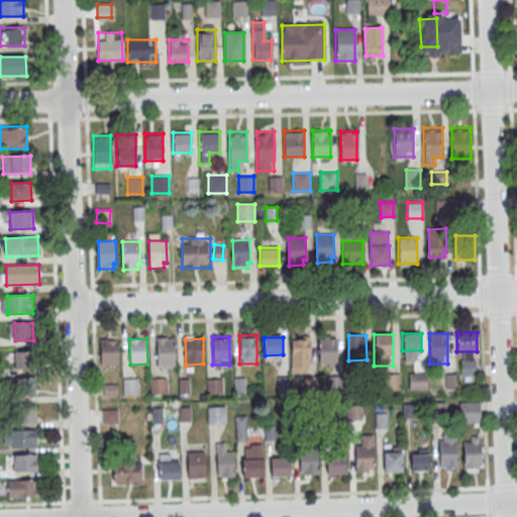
[(319,339),(337,338),(337,364),(320,364),(319,339)]
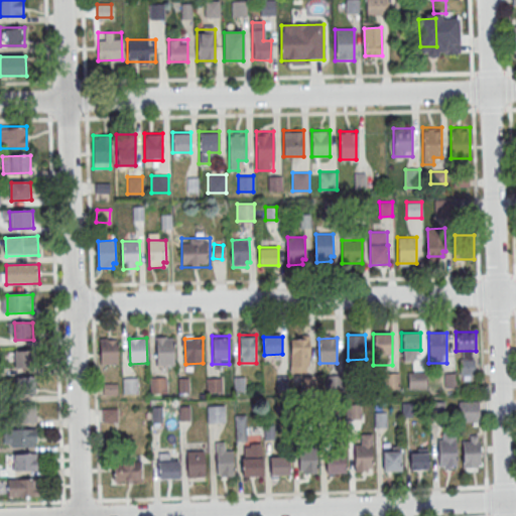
[(118,364),(118,339),(99,339),(99,364),(118,364)]
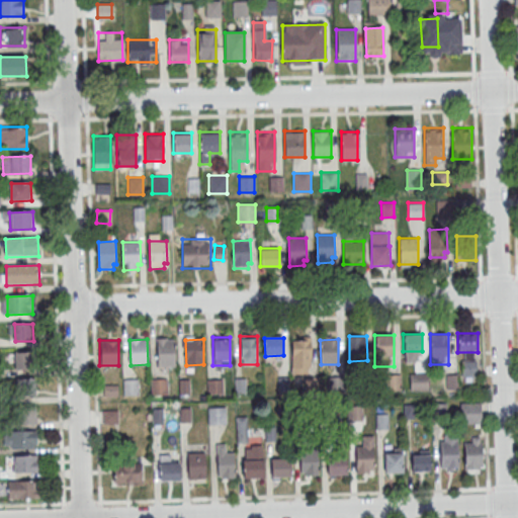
[(157,341),(175,340),(175,365),(158,365),(157,341)]
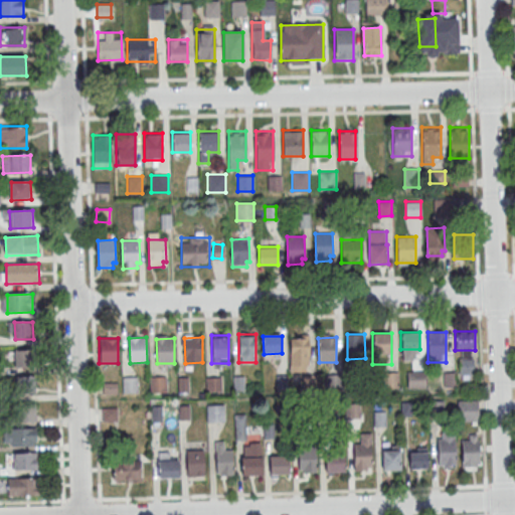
[(291,339),(309,339),(310,364),(292,364),(291,339)]
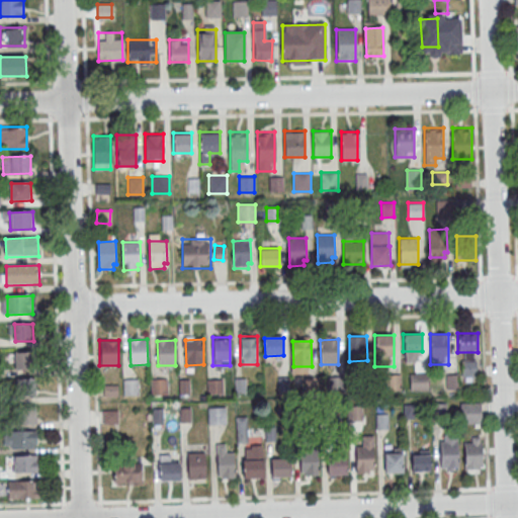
[(16,353),(34,352),(34,369),(16,370),(16,353)]
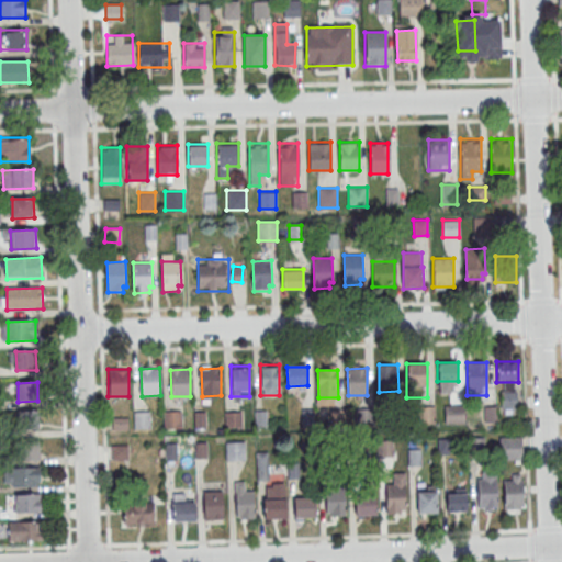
[(501,391),(501,407),(517,407),(517,391),(501,391)]
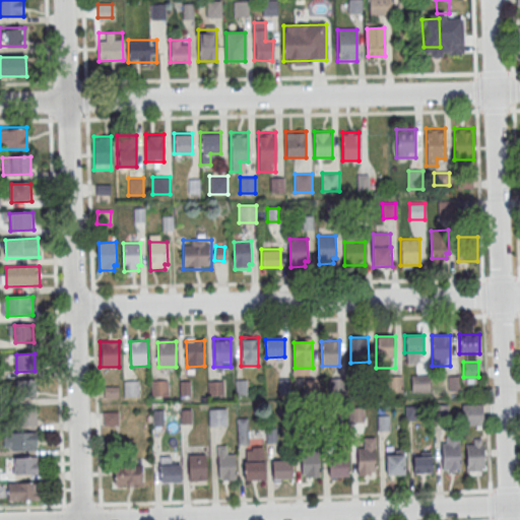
[(432,391),(432,376),(414,376),(414,391),(432,391)]
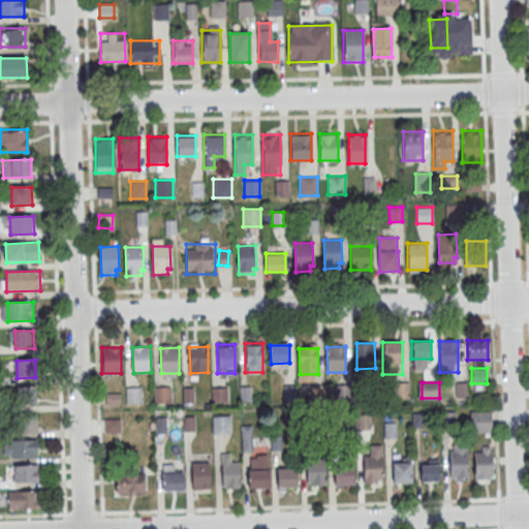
[(457,397),(465,397),(465,384),(457,384),(457,397)]
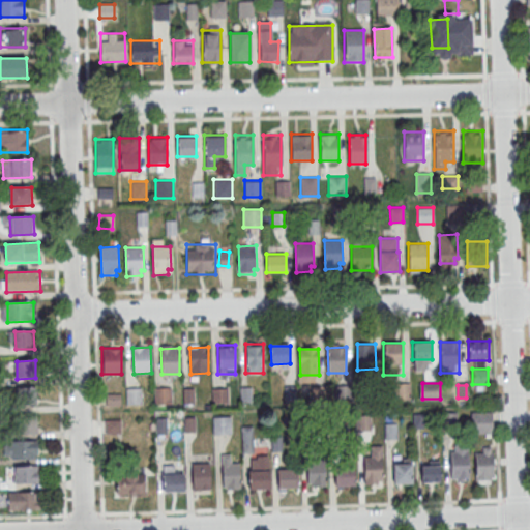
[(18,388),(36,387),(37,405),(18,406),(18,388)]
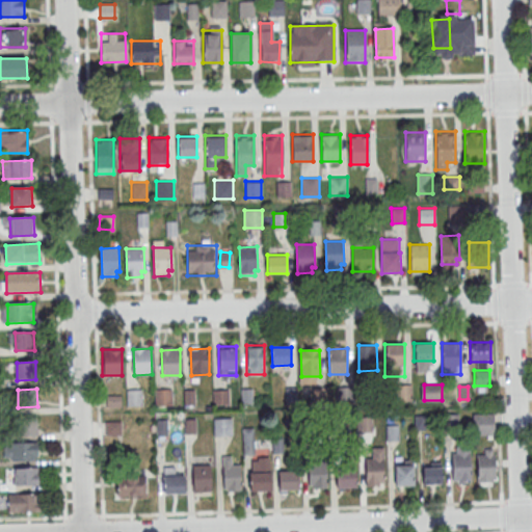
[(127,405),(142,405),(142,389),(127,389),(127,405)]
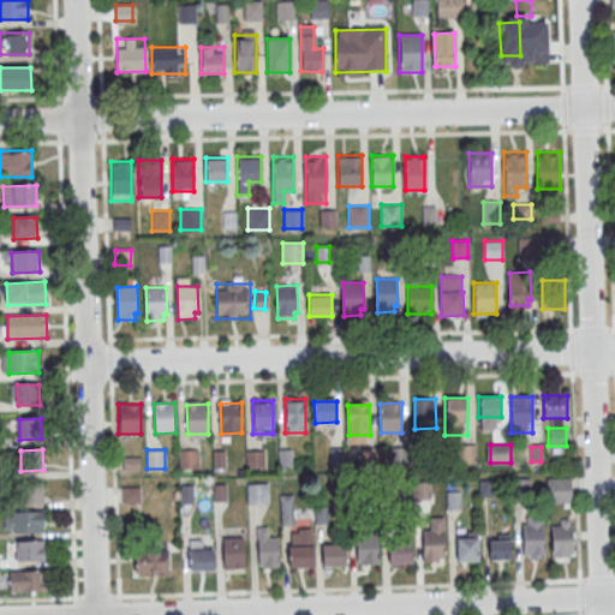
[(197,449),(179,449),(179,467),(197,467),(197,449)]
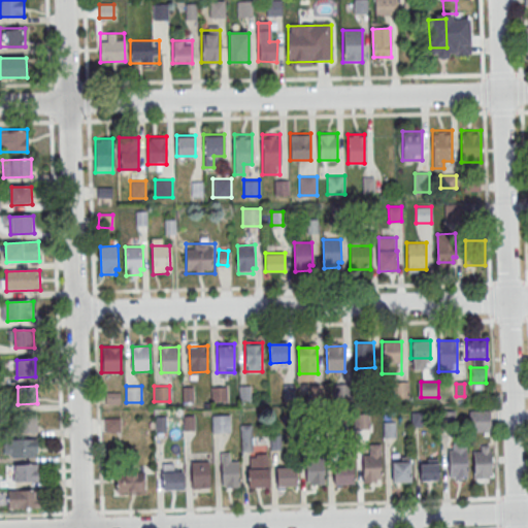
[(226,400),(226,387),(211,387),(211,400),(226,400)]
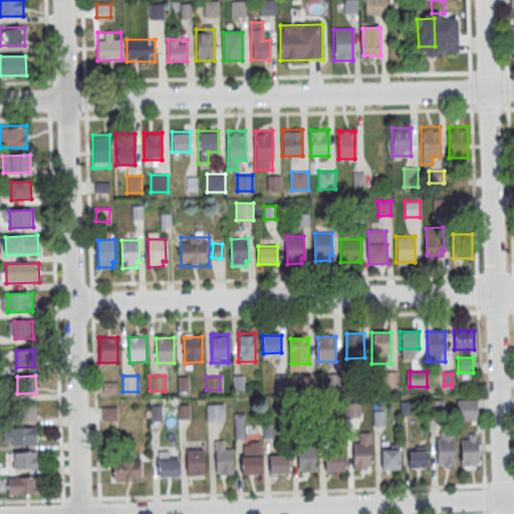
[(457,399),(457,421),(477,421),(477,399),(457,399)]
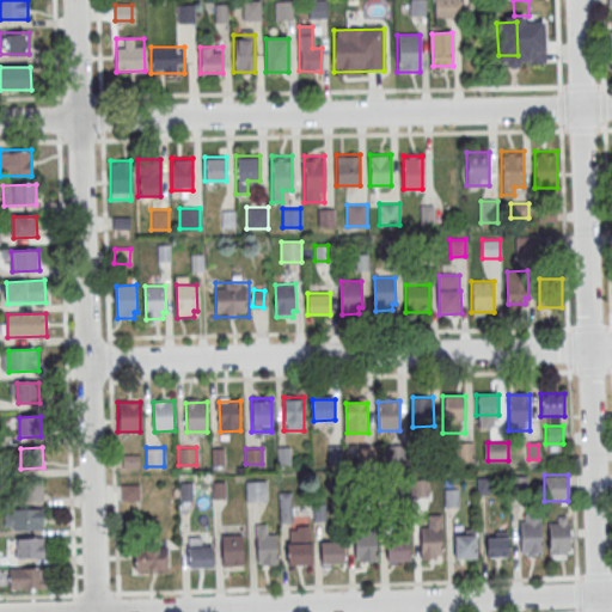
[(22,482),(44,481),(44,501),(23,502),(22,482)]
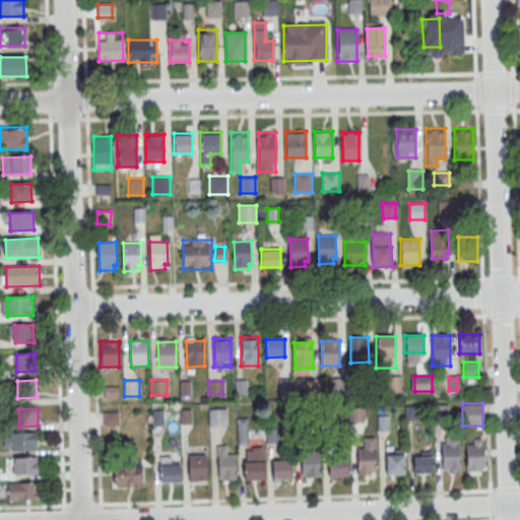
[(208,426),(226,426),(228,408),(208,408),(208,426)]
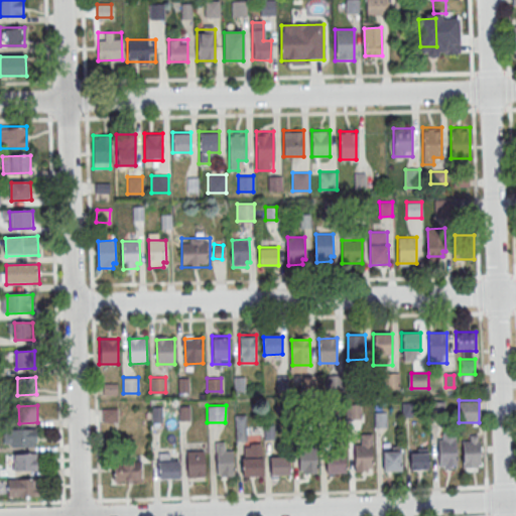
[(348,405),(348,418),(359,418),(359,405),(348,405)]
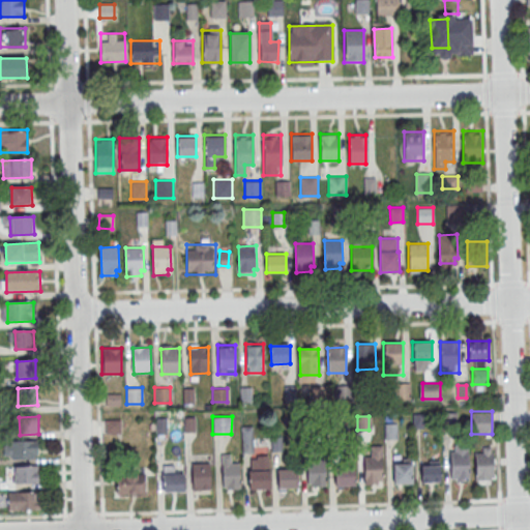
[(120,434),(120,419),(106,419),(106,434),(120,434)]
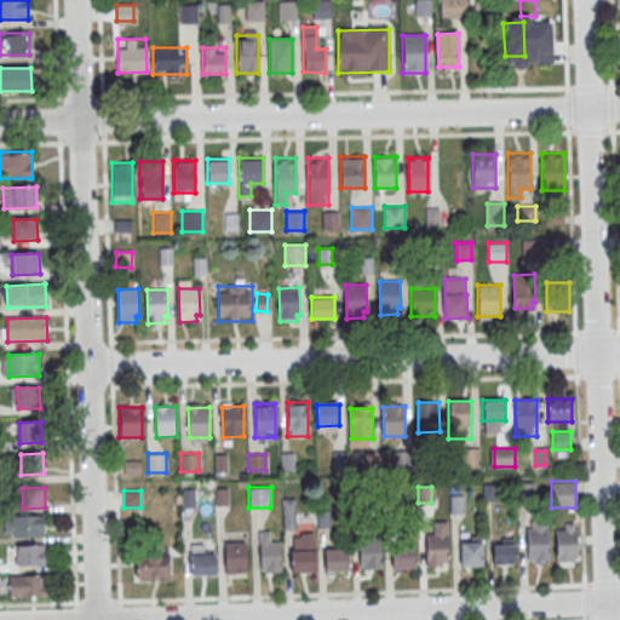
[(451,512),(464,512),(464,495),(451,495),(451,512)]
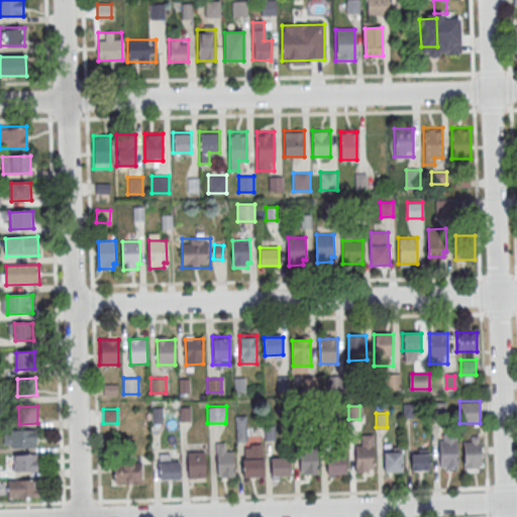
[(246,441),(246,416),(235,416),(235,441),(246,441)]
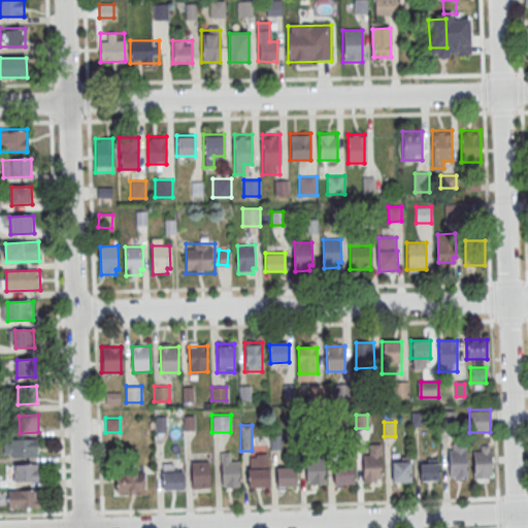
[(12,439),(38,439),(38,457),(12,457),(12,455),(4,455),(4,443),(12,443),(12,439)]
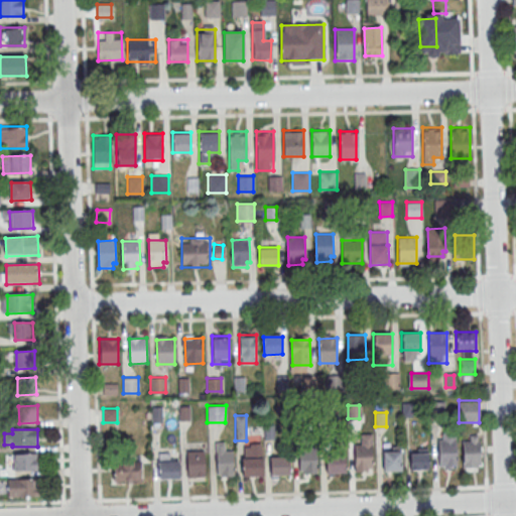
[(462,434),(462,469),(480,469),(480,434),(462,434)]
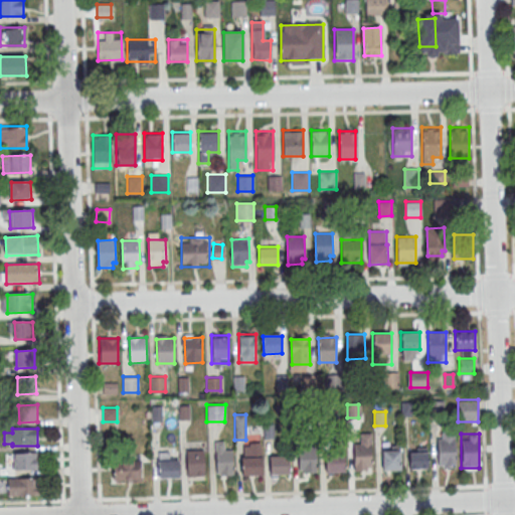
[(438,467),(455,467),(455,435),(438,435),(438,467)]
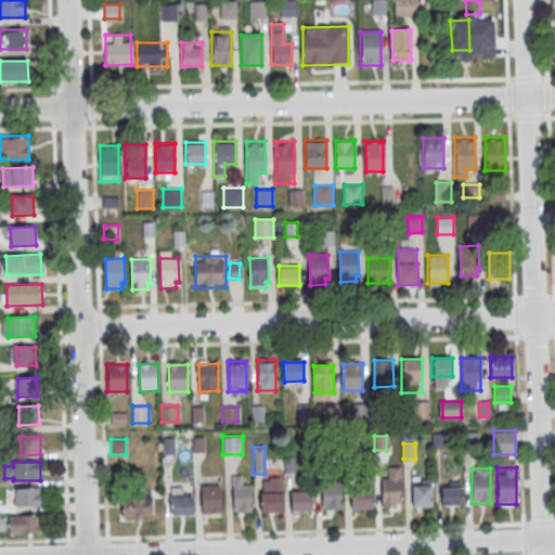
[(260,512),(282,512),(282,477),(260,477),(260,512)]
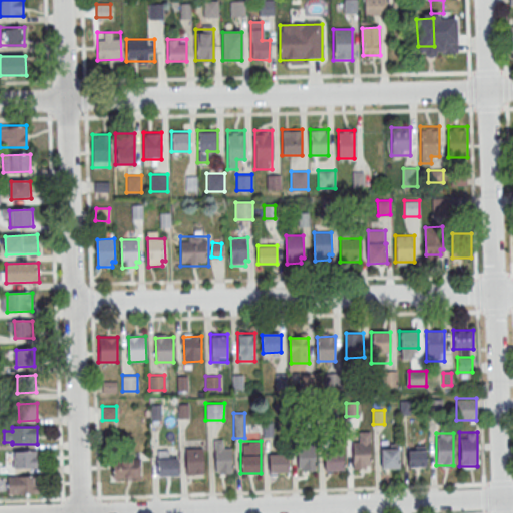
[(381,468),(399,468),(399,445),(381,445),(381,468)]
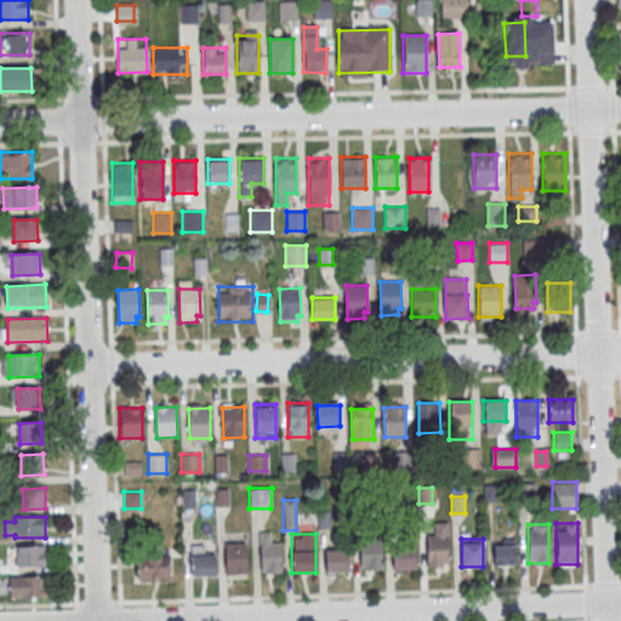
[(382,542),(359,542),(359,570),(382,570),(382,542)]
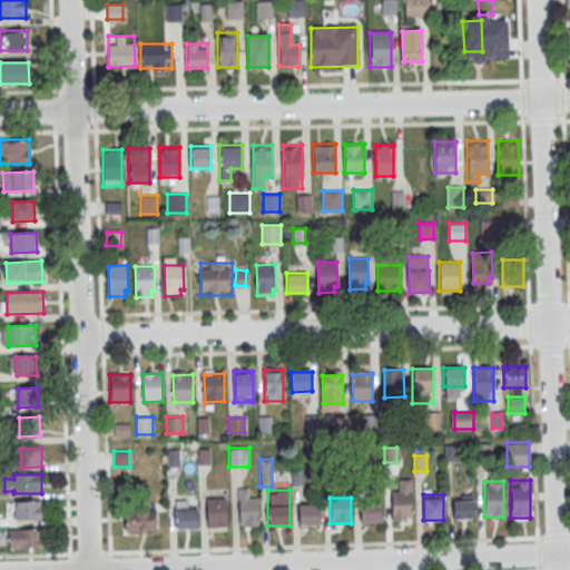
[(207,500),(226,499),(227,527),(208,528),(207,500)]
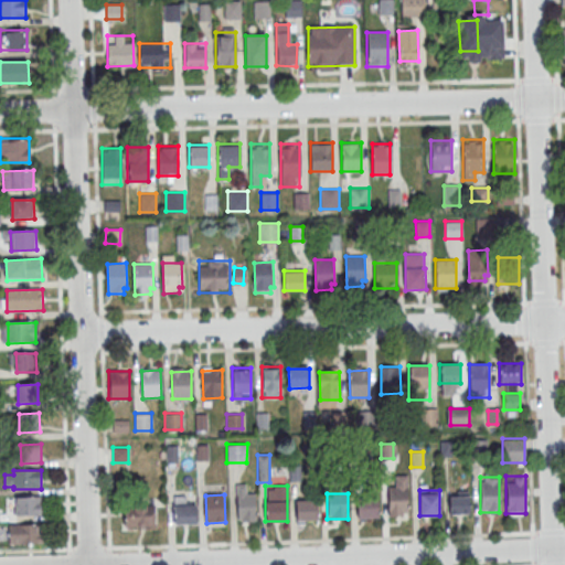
[(237,494),(256,494),(257,521),(238,522),(237,494)]
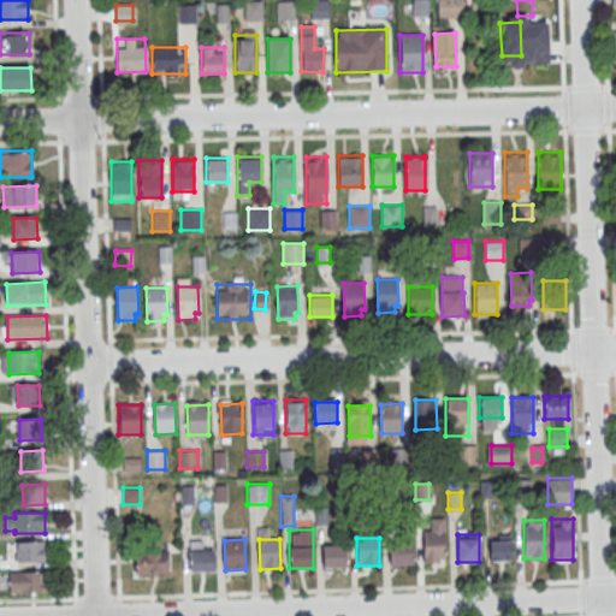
[(489,560),(511,560),(513,539),(490,539),(489,560)]
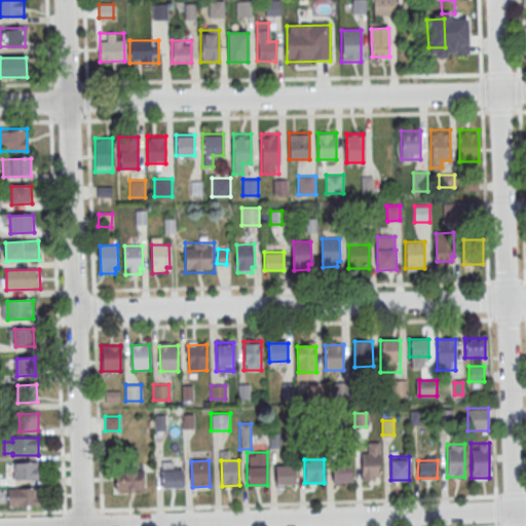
[(15,463),(39,462),(39,480),(15,481),(15,463)]
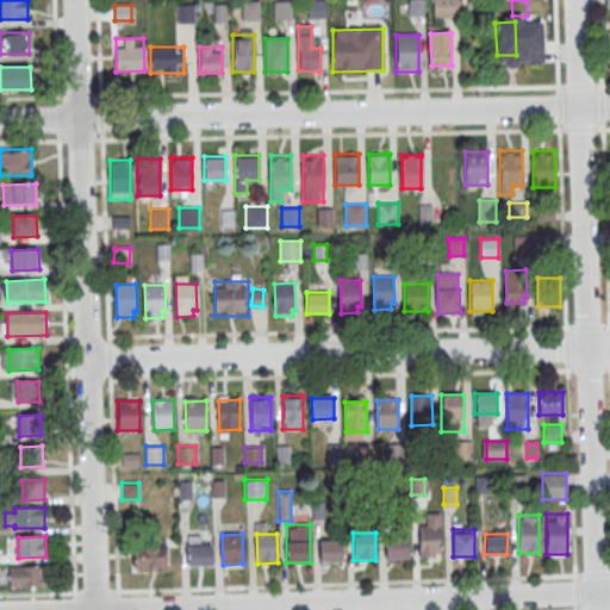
[(408,537),(385,537),(385,559),(408,559),(408,537)]
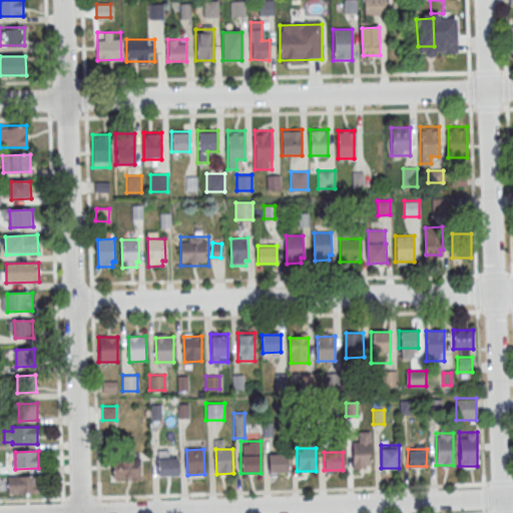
[(269,472),(288,472),(288,453),(269,453),(269,472)]
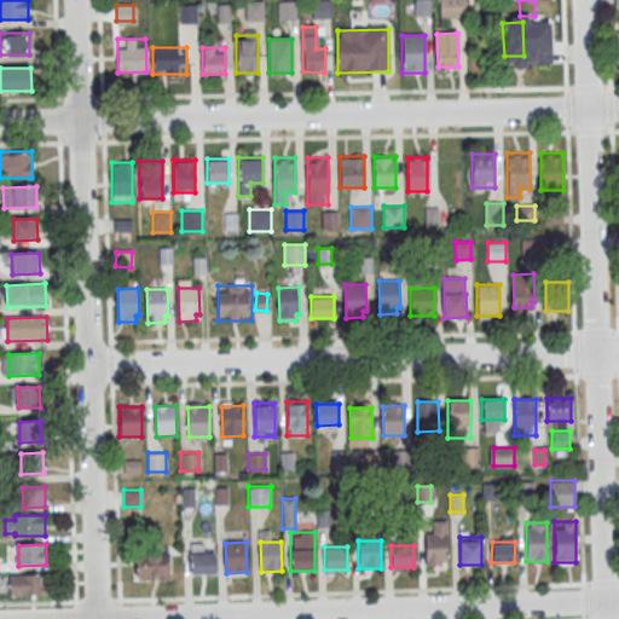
[(191,574),(215,574),(215,553),(198,553),(198,548),(191,548),(191,574)]
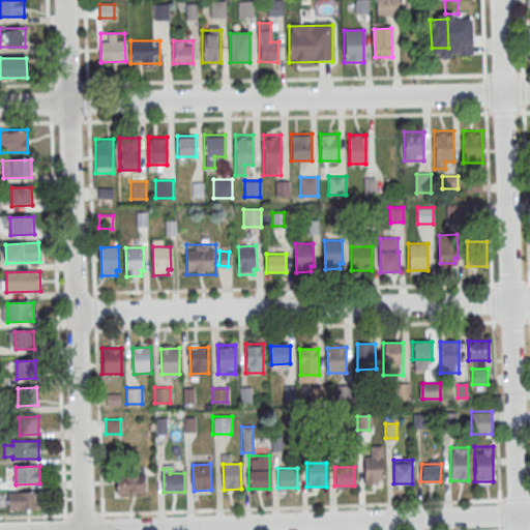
[(116,474),(116,495),(145,495),(145,474),(116,474)]
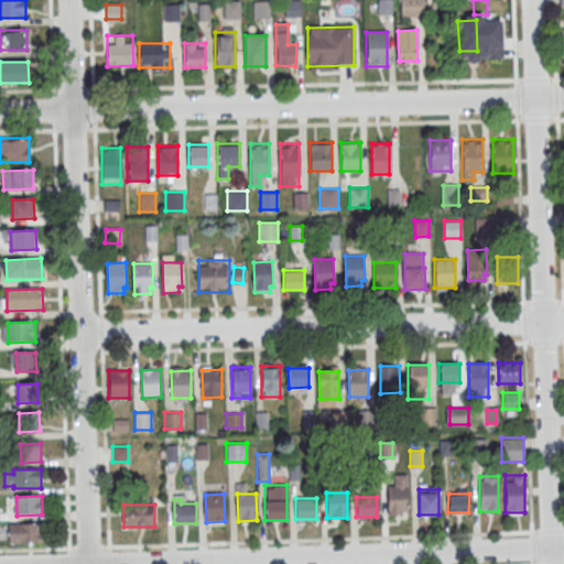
[(9,524),(39,524),(39,533),(43,533),(43,542),(10,543),(9,524)]
